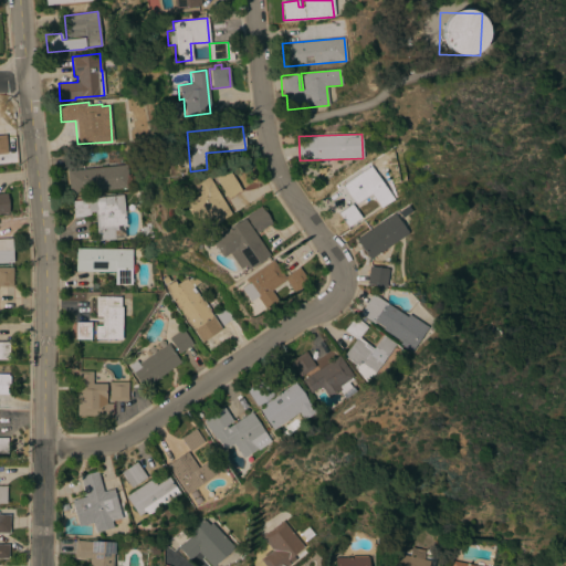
[(369,164),(370,164),(369,163),(373,160),(374,161),(387,152),(388,153),(389,166),(386,169),(373,168),(369,164)]
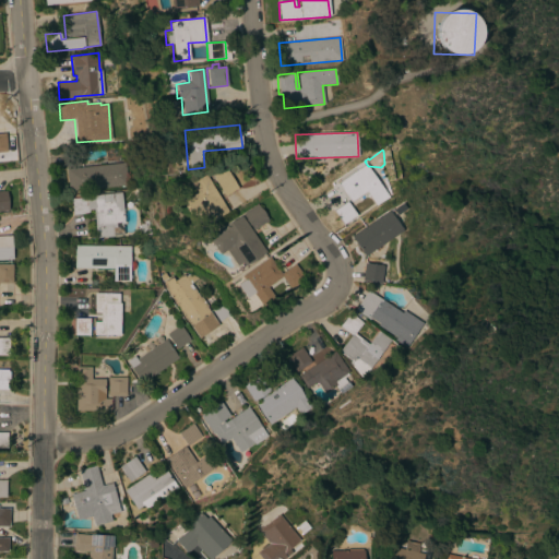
[(125,163),(127,186),(126,186),(126,187),(121,187),(121,186),(68,191),(66,169),(125,163)]
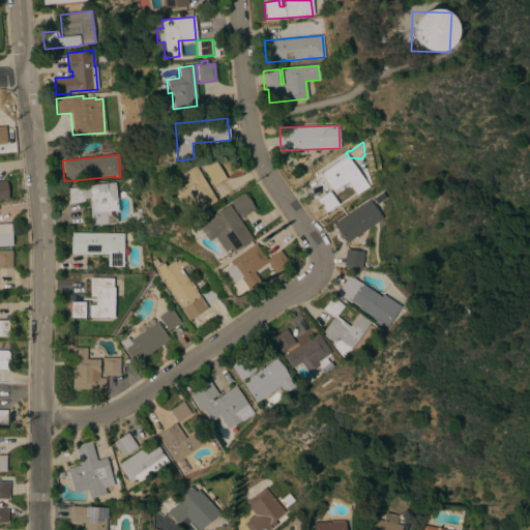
[(367,186),(355,195),(347,182),(331,193),(330,194),(337,204),(325,213),(316,199),(325,193),(324,192),(329,188),(319,173),(346,155),(367,186)]
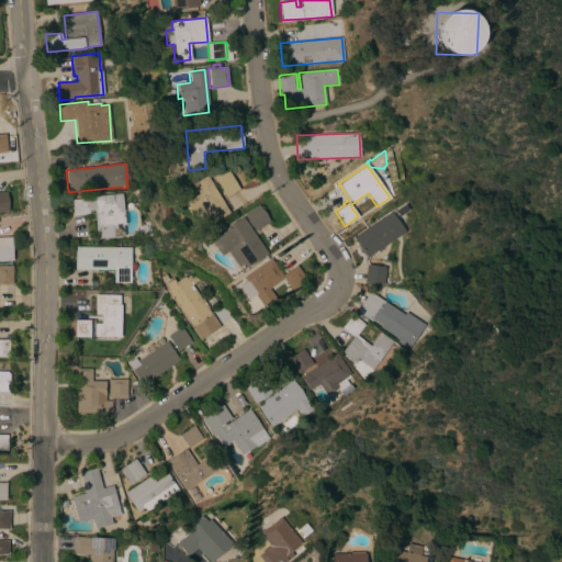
[(199,231),(182,203),(198,193),(192,184),(205,176),(212,184),(216,182),(213,177),(227,170),(239,189),(221,200),(228,212),(199,231)]
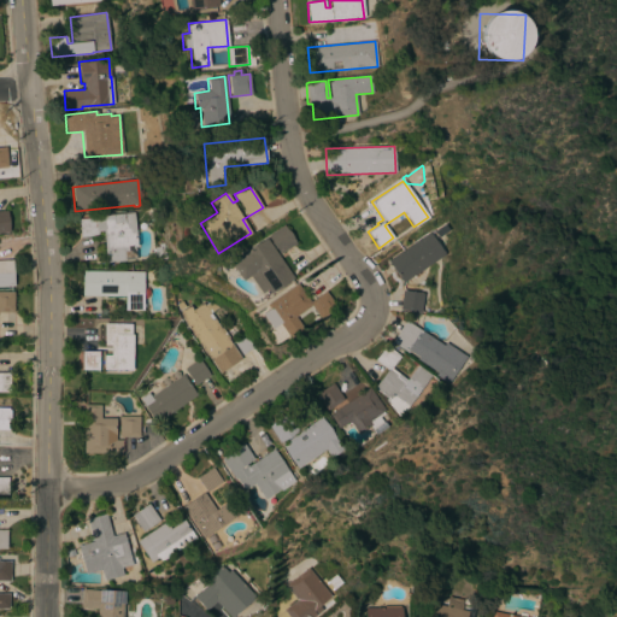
[(137,247),(133,247),(133,248),(135,248),(136,259),(127,259),(127,260),(106,263),(103,231),(98,231),(98,235),(80,238),(78,219),(94,218),(94,216),(128,213),(128,215),(134,213),(137,247)]
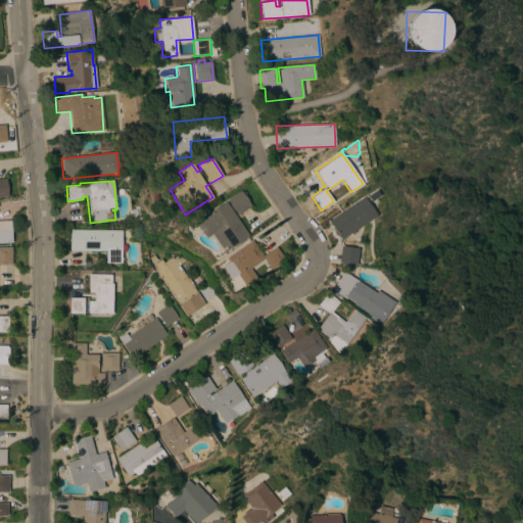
[(250,206),(237,216),(231,208),(227,199),(240,191),(246,198),(250,206)]
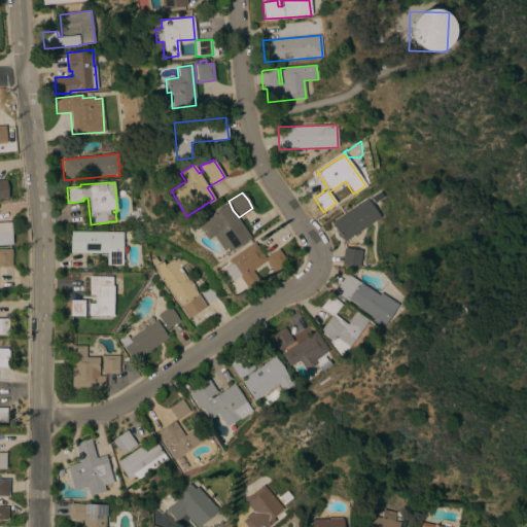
[(377,201),(371,203),(369,198),(375,195),(377,201)]
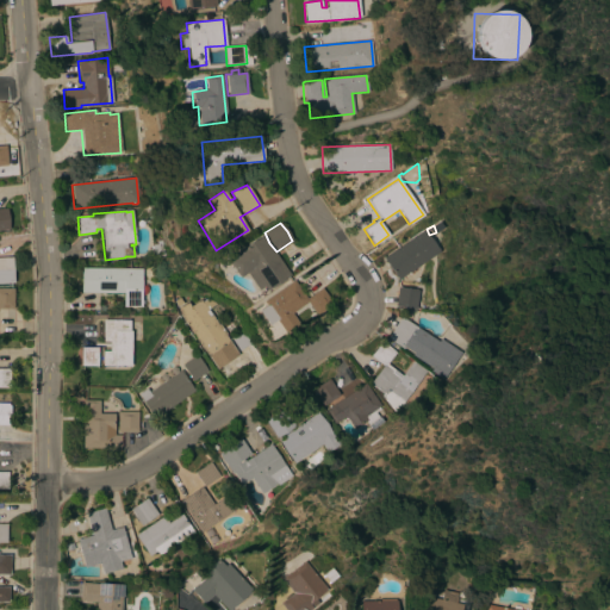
[(398,280),(383,257),(423,230),(439,251),(398,280)]
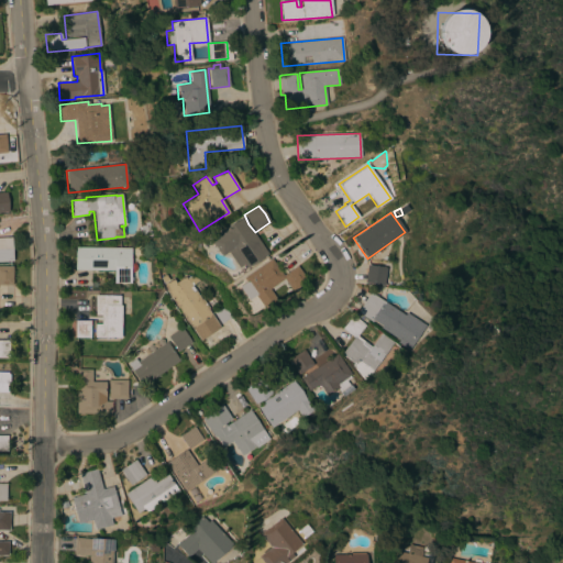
[(257,262),(245,268),(243,264),(238,267),(227,252),(221,256),(210,240),(231,224),(243,218),(267,254),(257,262)]
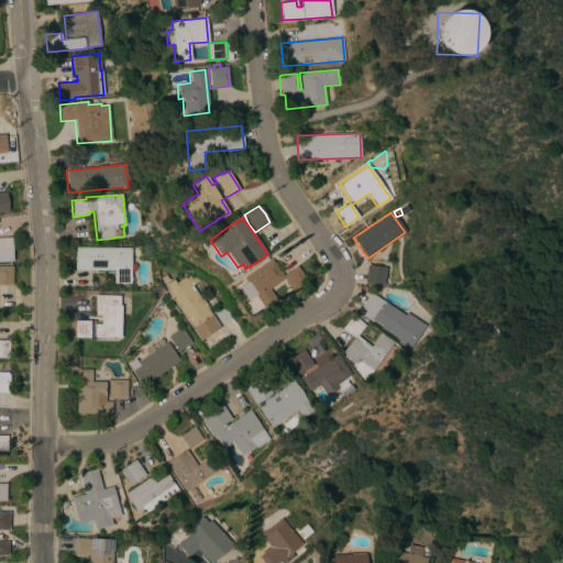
[(0,238),(11,238),(12,261),(0,261),(0,238)]
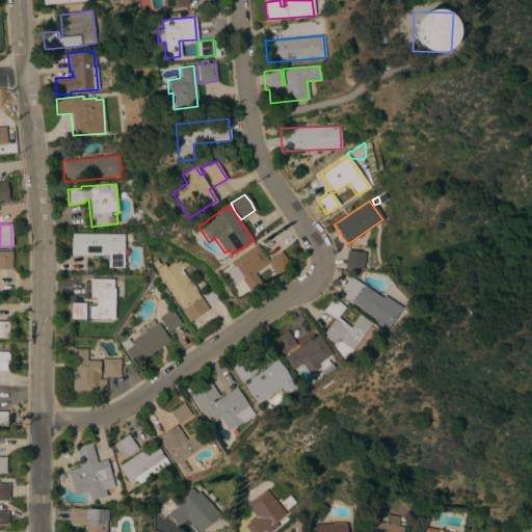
[(124,234),(123,268),(107,267),(107,256),(71,255),(71,234),(124,234)]
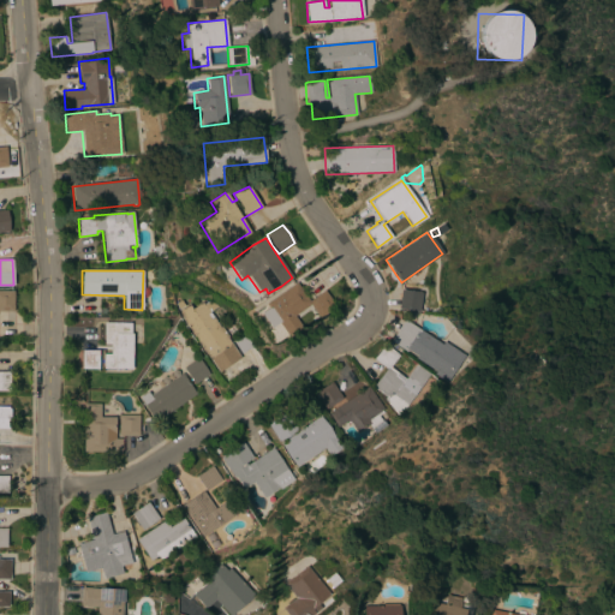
[(335,306),(326,314),(327,315),(322,318),(321,316),(318,317),(310,304),(293,316),(302,328),(288,338),(279,323),(272,328),(261,314),(268,308),(266,304),(296,282),(309,302),(323,291),(335,306)]
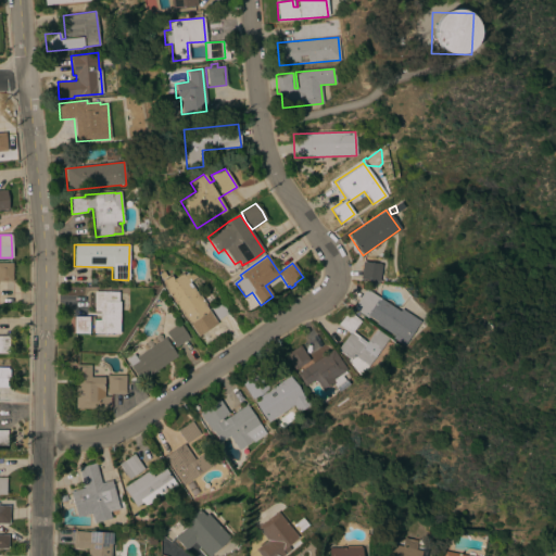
[(378,282),(359,279),(362,262),(381,264),(378,282)]
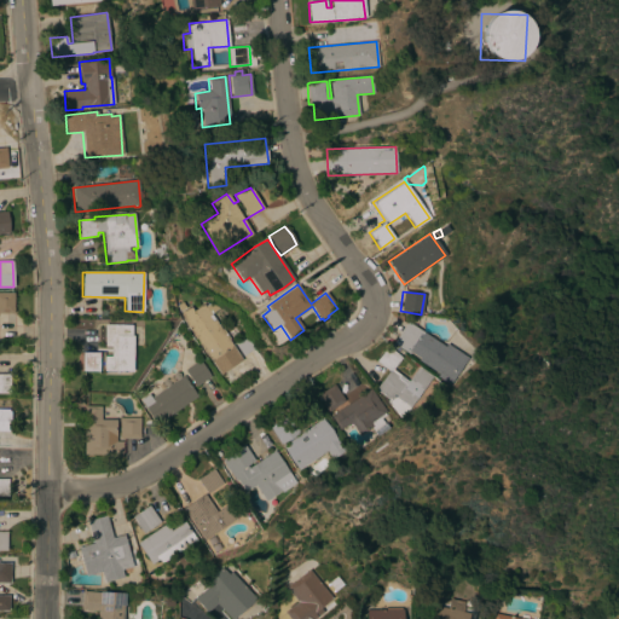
[(0,293),(13,293),(12,313),(0,313),(0,293)]
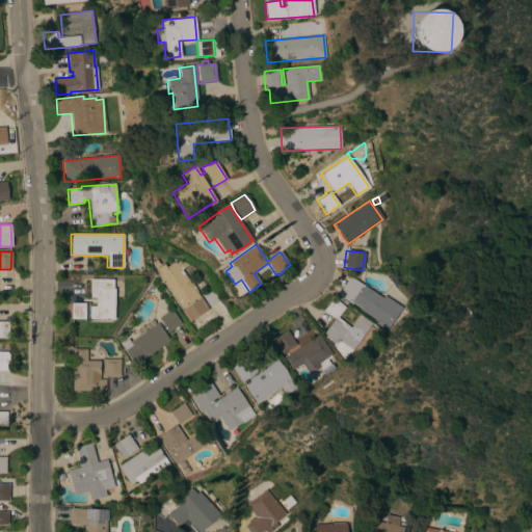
[(156,260),(159,265),(156,267),(154,268),(151,263),(156,260)]
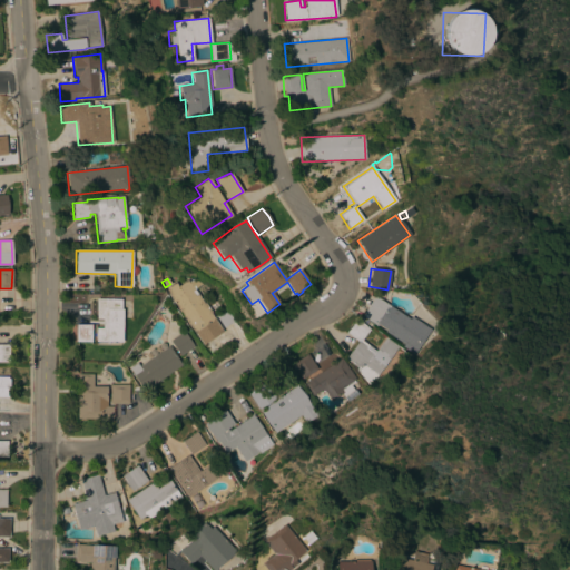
[(168,295),(169,294),(167,288),(175,283),(177,286),(186,281),(188,281),(189,282),(192,279),(198,282),(199,285),(194,290),(203,303),(204,303),(210,313),(223,332),(203,345),(168,295)]
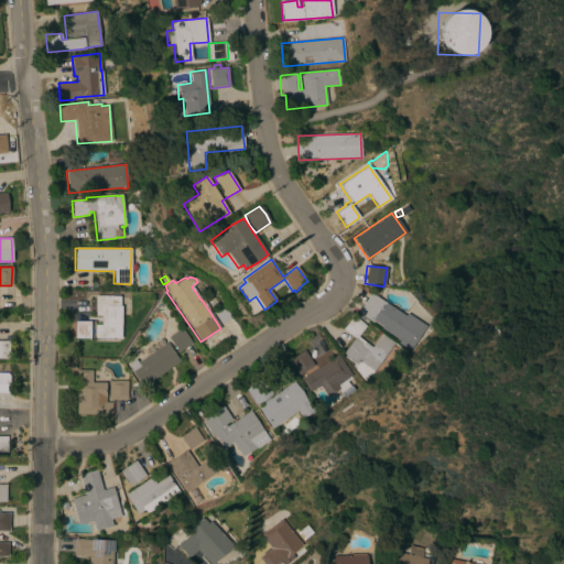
[(404,316),(407,313),(425,325),(409,350),(397,343),(399,340),(380,328),(382,326),(373,321),(372,323),(357,313),(370,293),(404,316)]
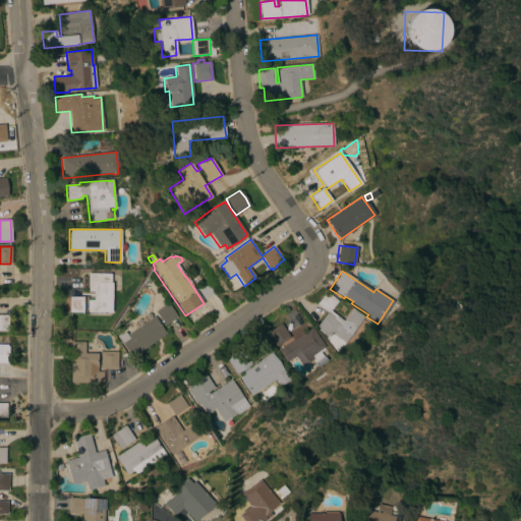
[(111,313),(88,312),(88,300),(94,300),(94,291),(88,291),(88,273),(111,274),(110,283),(112,283),(111,313)]
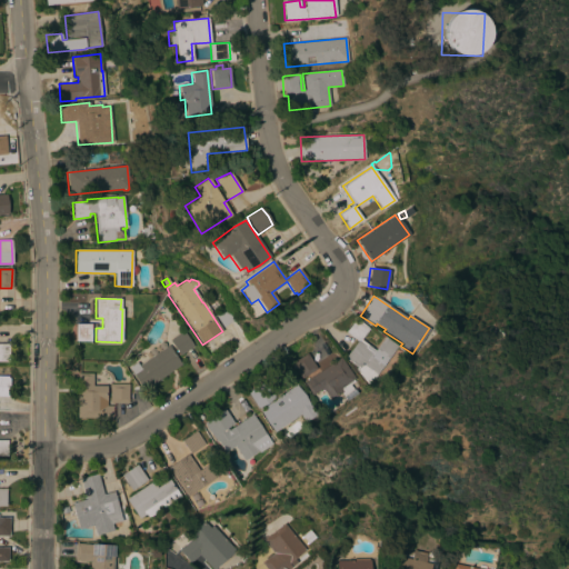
[(215,316),(226,308),(233,320),(222,327),(215,316)]
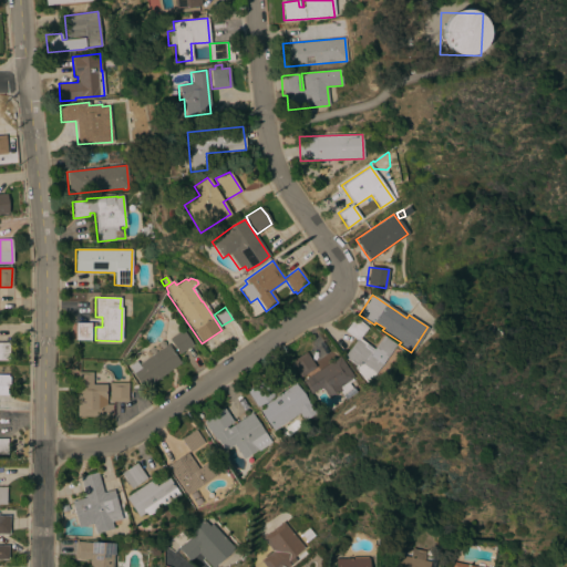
[(356,367),(342,357),(356,340),(344,331),(354,317),(368,327),(359,338),(373,349),(383,336),(395,346),(372,375),(371,375),(366,382),(353,369),(356,367)]
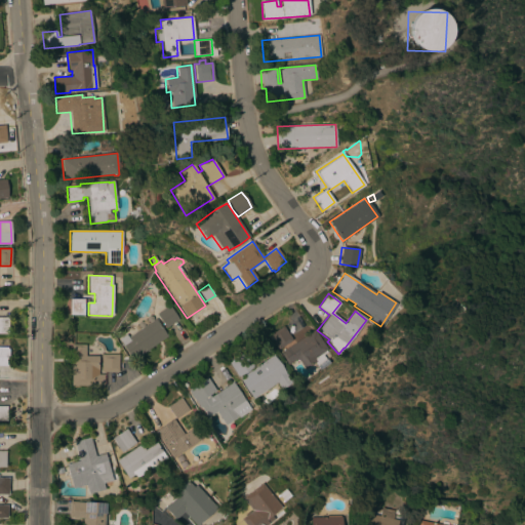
[(83,315),(70,315),(70,298),(84,298),(83,315)]
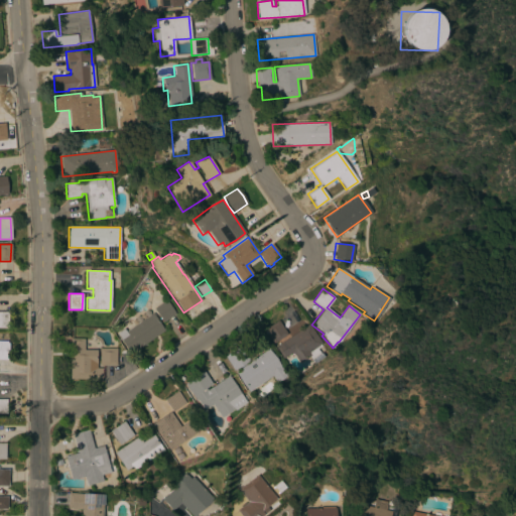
[(175,314),(162,323),(153,308),(156,306),(155,305),(160,302),(160,303),(166,300),(175,314)]
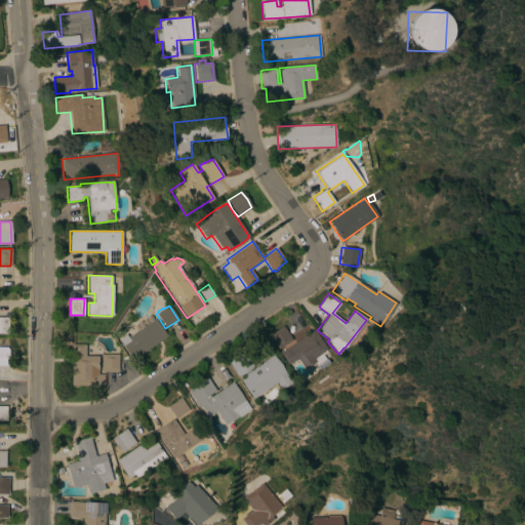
[(0,317),(8,318),(8,333),(0,333),(0,317)]
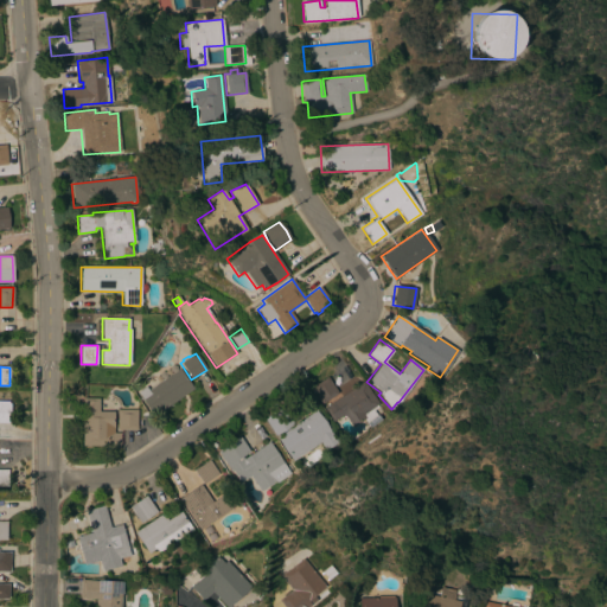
[(154,416),(136,393),(145,387),(147,390),(179,369),(193,389),(154,416)]
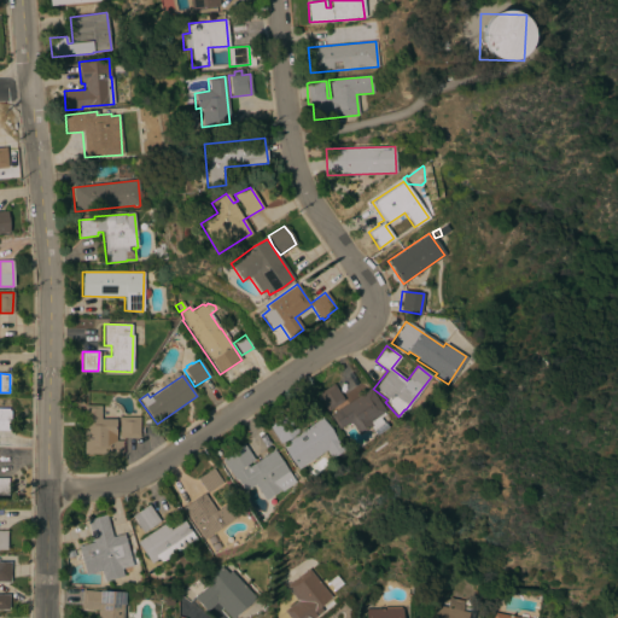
[(327,412),(315,395),(332,384),(344,401),(327,412)]
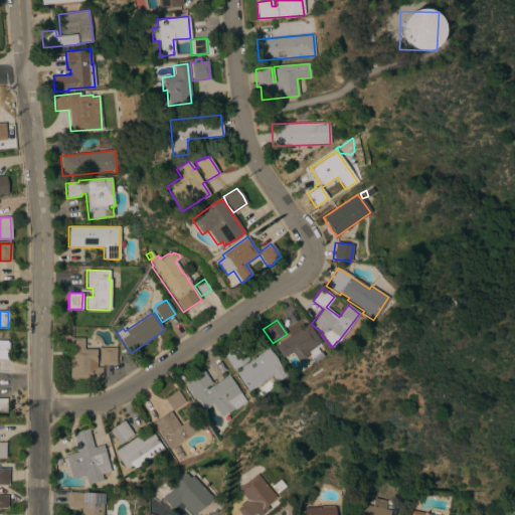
[(308,324),(321,342),(319,343),(320,345),(316,348),(319,352),(310,358),(308,356),(299,362),(292,351),(282,358),(275,346),(308,324)]
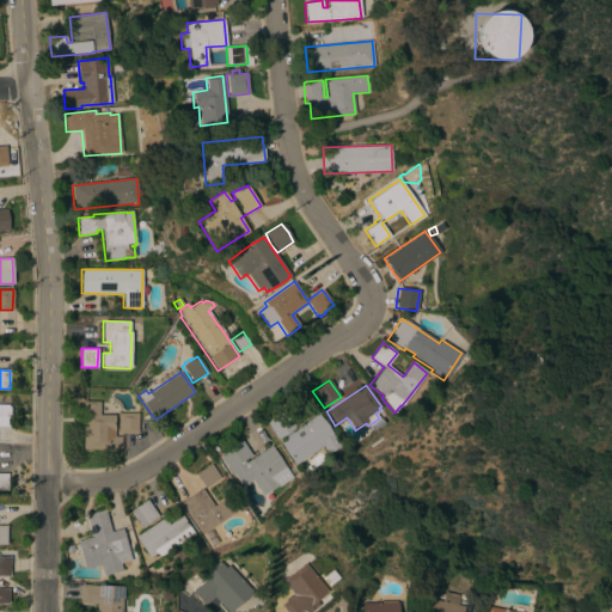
[(138,434),(117,433),(117,432),(114,432),(114,436),(120,436),(120,452),(105,452),(105,450),(83,450),(83,402),(99,402),(99,415),(114,415),(114,416),(117,416),(117,412),(138,414),(138,434)]
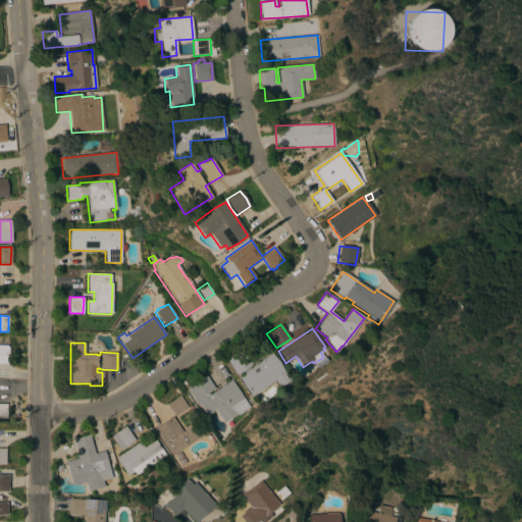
[(8,364),(0,363),(0,345),(7,345),(7,348),(8,348),(8,364)]
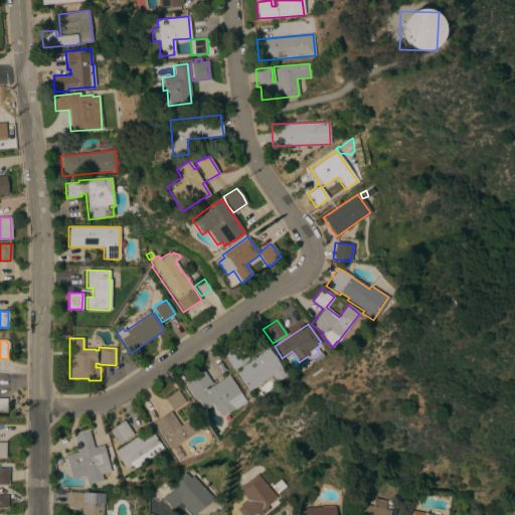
[(223,356),(238,346),(247,359),(232,369),(223,356)]
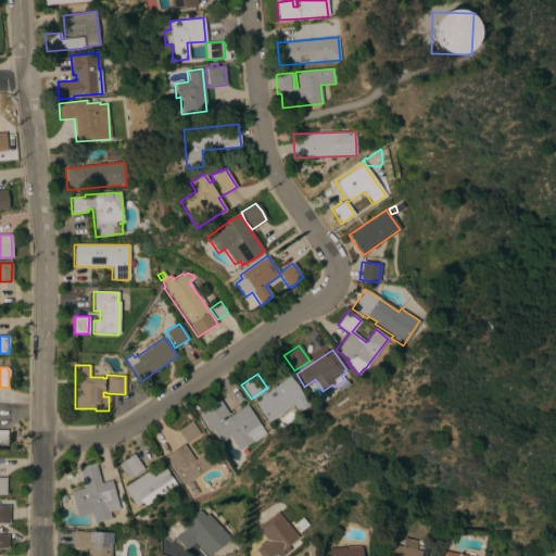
[(289,377),(303,397),(304,396),(310,405),(298,413),(293,405),(267,422),(253,401),(289,377)]
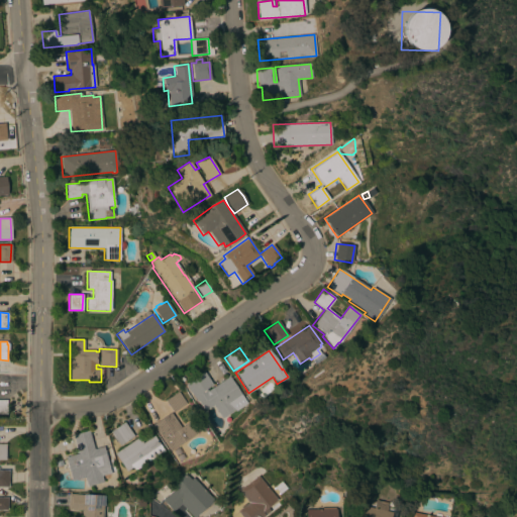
[(212,385),(206,389),(207,391),(216,386),(215,385),(229,376),(247,404),(235,411),(234,410),(221,419),(212,406),(204,411),(197,401),(196,402),(184,385),(204,372),(212,385)]
